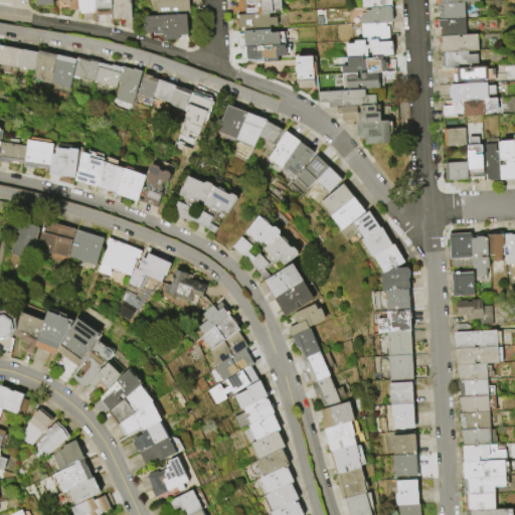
[(77,0),(78,7),(78,8),(69,9),(68,5),(66,4),(65,2),(62,2),(62,1),(60,1),(58,0),(77,0)]
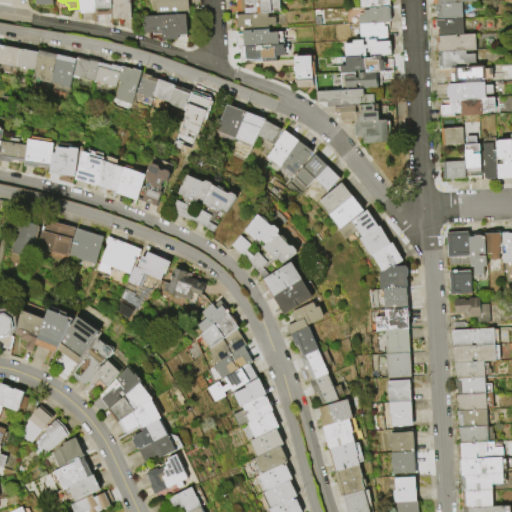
[(94,0),(95,8),(94,9),(94,12),(81,12),(81,9),(79,9),(79,7),(78,7),(77,0),(94,0)]
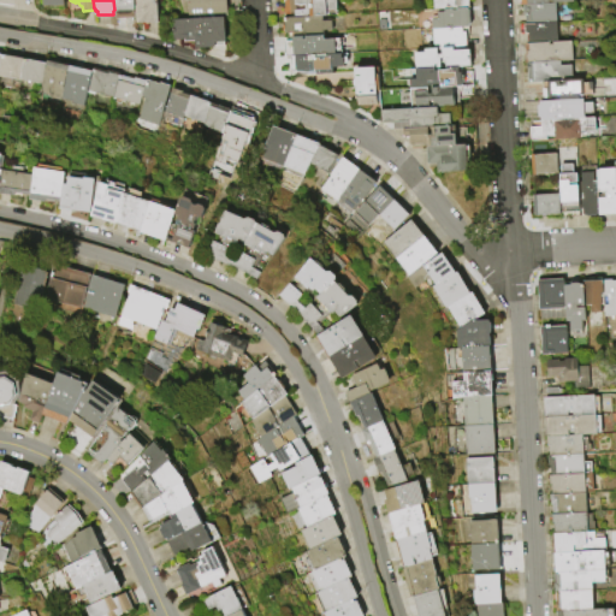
[(134,0),(135,17),(114,18),(114,10),(113,0),(134,0)]
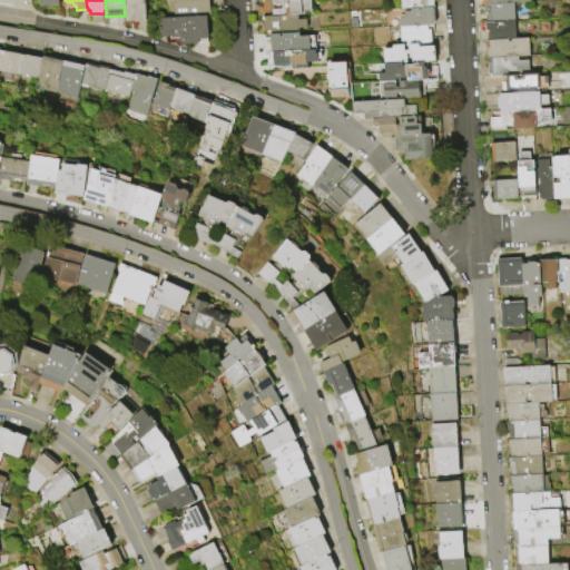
[(145,0),(147,20),(135,21),(135,20),(126,20),(125,5),(126,5),(125,0),(145,0)]
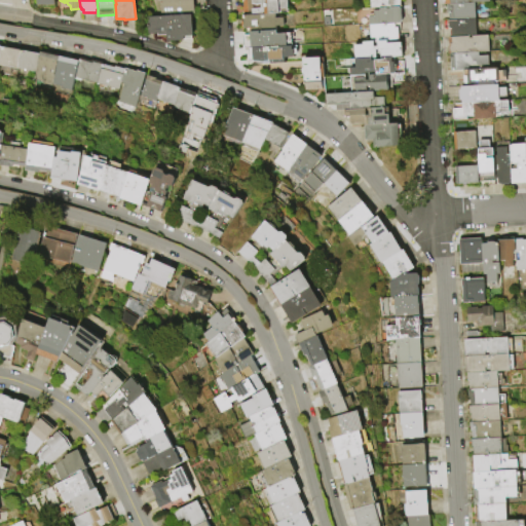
[(193,0),(194,14),(191,14),(160,15),(159,0),(193,0)]
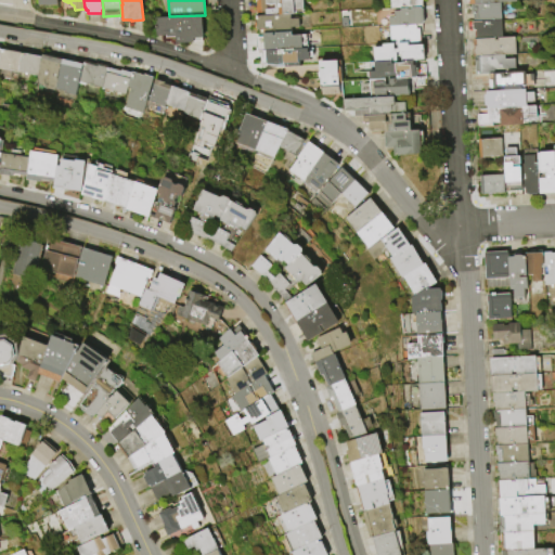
[(255,15),(255,8),(256,8),(256,0),(302,0),(304,10),(294,10),(294,14),(289,14),(255,15)]
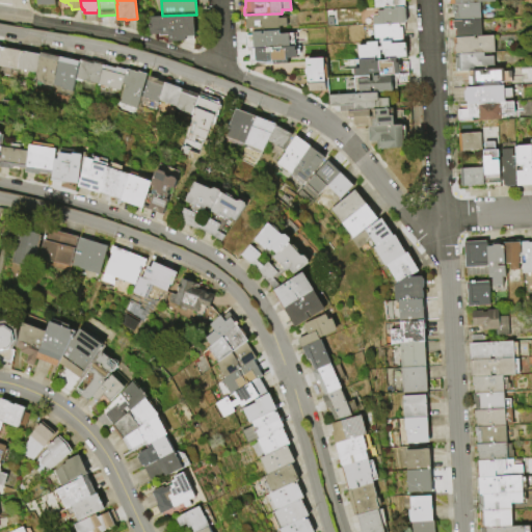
[(372,0),(403,0),(403,2),(402,2),(403,7),(402,7),(393,8),(389,8),(382,8),(373,9),(372,0)]
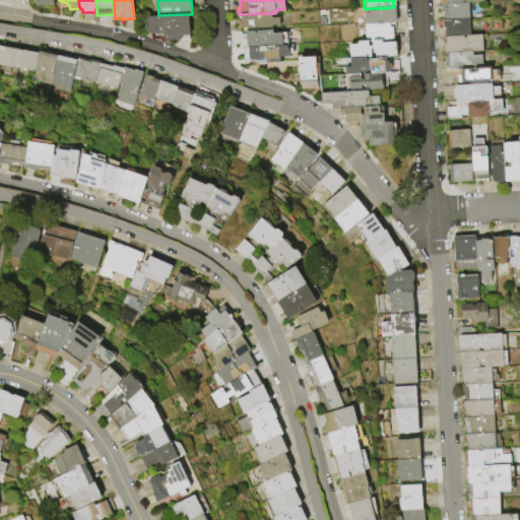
[(441,3),(468,2),(469,18),(444,20),(443,12),(442,12),(441,3)]
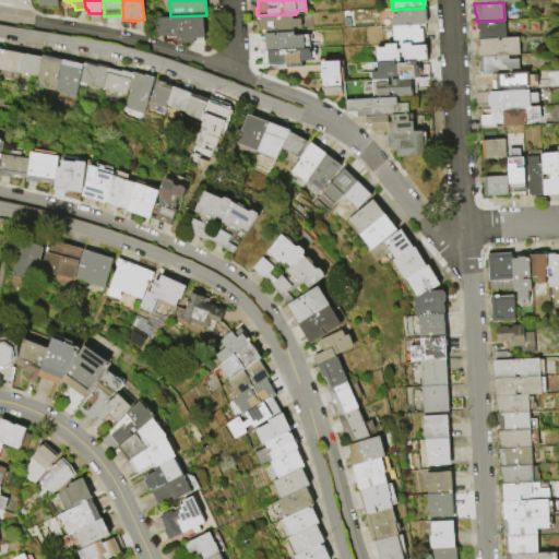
[(402,9),(408,9),(408,10),(413,10),(413,9),(423,8),(423,9),(425,10),(425,23),(423,24),(424,25),(408,26),(408,24),(404,24),(404,26),(391,27),(390,27),(390,19),(395,18),(395,12),(402,11),(402,9)]
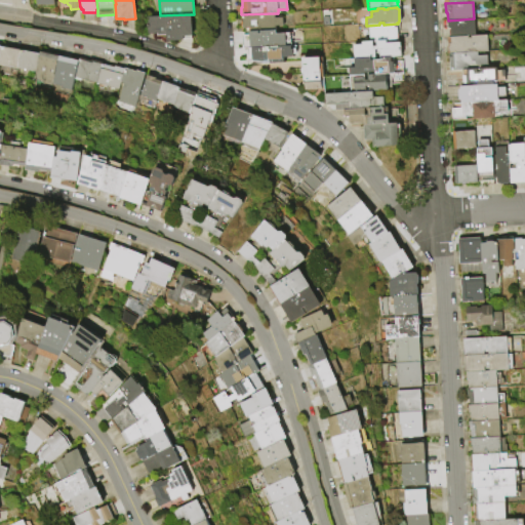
[(274,13),(275,17),(282,16),(282,26),(275,26),(275,30),(242,32),(241,14),(274,13)]
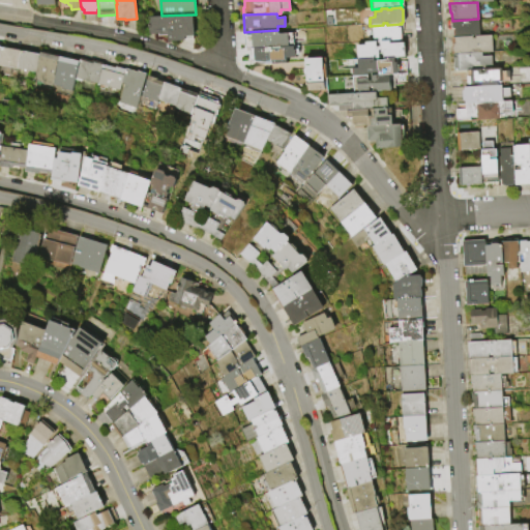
[(162,16),(193,15),(194,36),(193,36),(193,39),(184,39),(184,40),(168,41),(168,35),(158,36),(158,34),(149,34),(148,17),(162,16)]
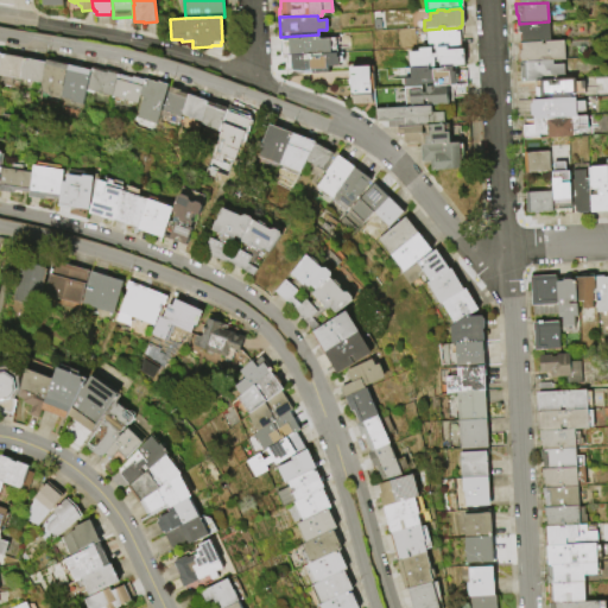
[(549,21),(550,40),(520,43),(520,32),(518,33),(517,24),(519,24),(549,21)]
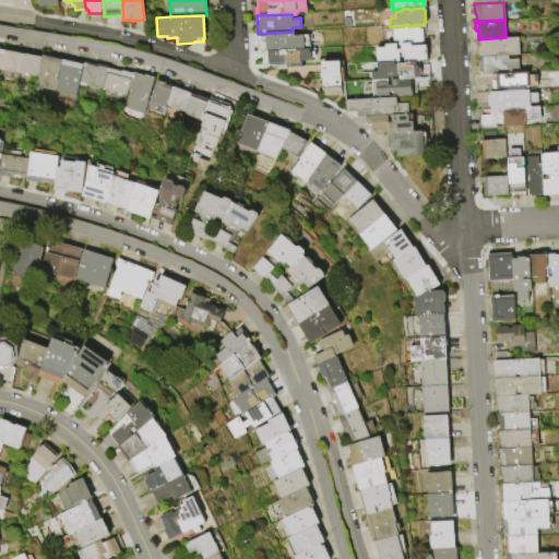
[(424,25),(424,31),(420,31),(421,43),(414,44),(392,45),(391,27),(404,26),(408,26),(424,25)]
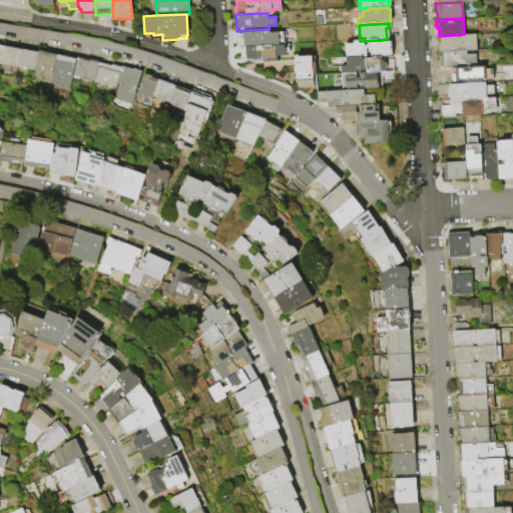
[(243,61),(277,60),(277,57),(284,56),(283,31),(269,32),(269,30),(235,31),(236,46),(243,46),(243,61)]
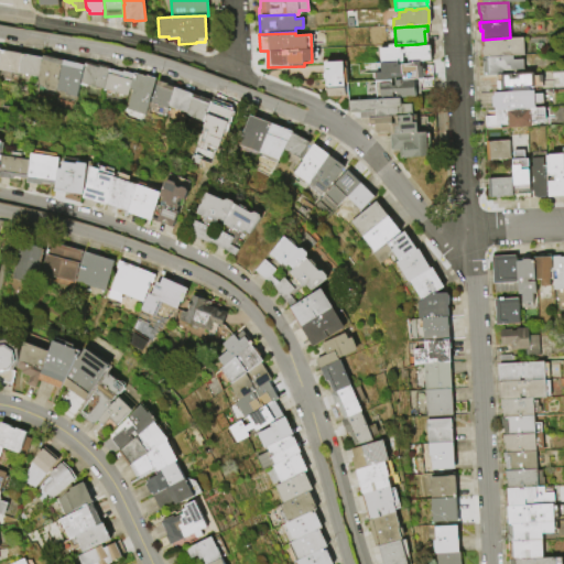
[(483,40),(510,38),(523,38),(524,55),(513,56),(484,57),(483,55),(481,54),(481,51),(481,50),(483,49),(483,40)]
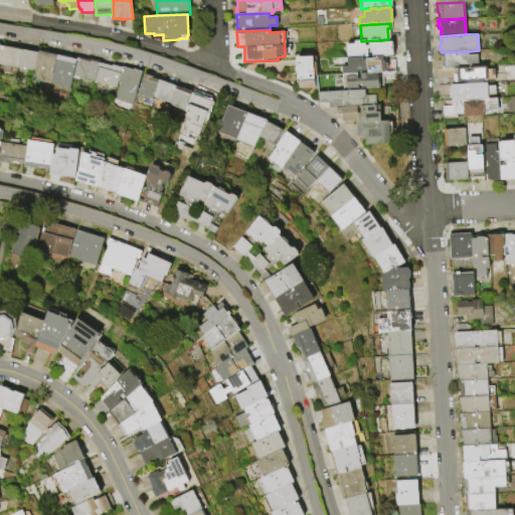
[(361,41),(381,40),(381,42),(391,42),(392,56),(371,57),(371,48),(366,49),(366,57),(346,58),(345,44),(353,44),(353,41),(361,41)]
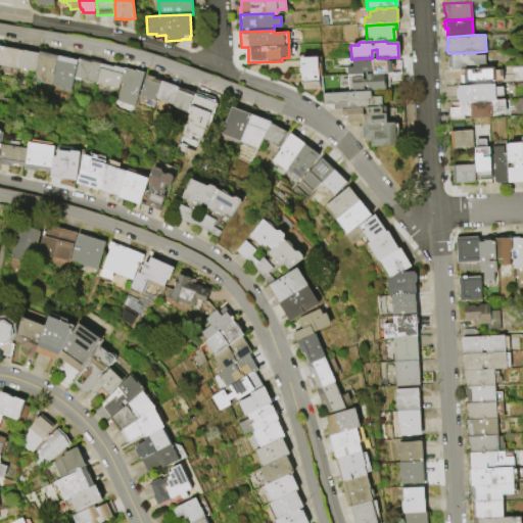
[(0,59),(2,47),(20,51),(17,69),(0,66),(0,59)]
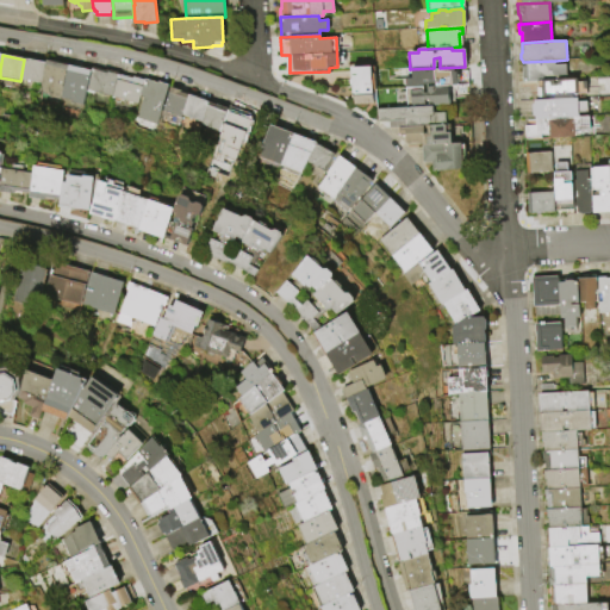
[(20,81),(24,60),(45,63),(41,83),(20,81)]
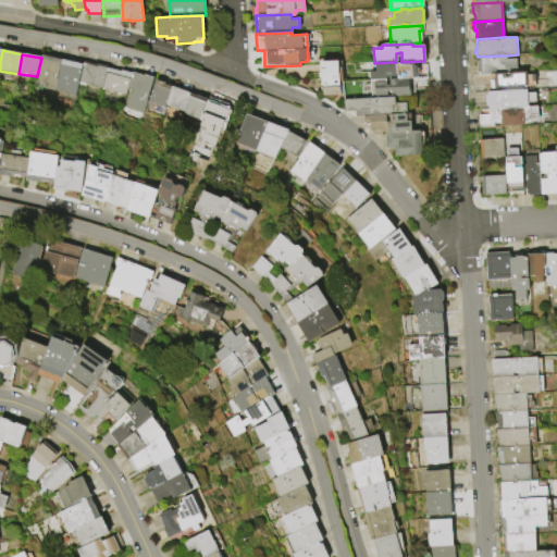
[(41,58),(41,57),(44,57),(44,56),(61,59),(60,61),(56,90),(45,88),(35,86),(37,76),(41,58)]
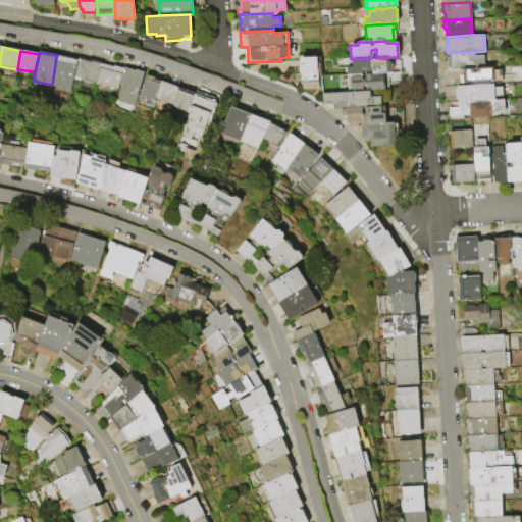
[(448,53),(475,52),(475,55),(484,54),(485,64),(475,64),(475,67),(460,68),(448,69),(447,53),(448,53)]
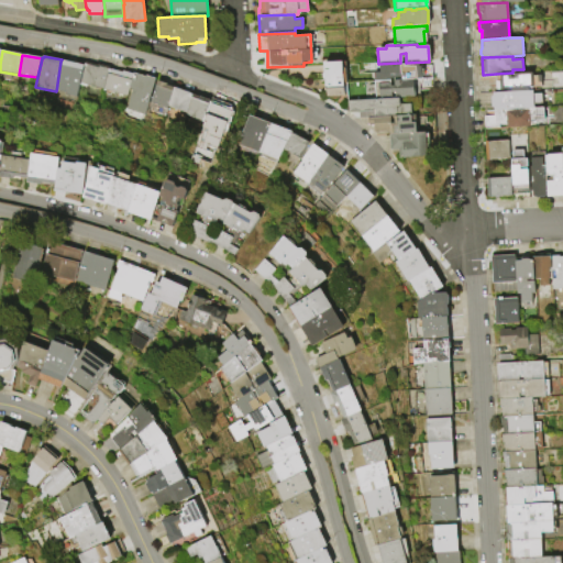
[(61,62),(65,62),(65,61),(84,65),(78,85),(76,96),(56,91),(61,62)]
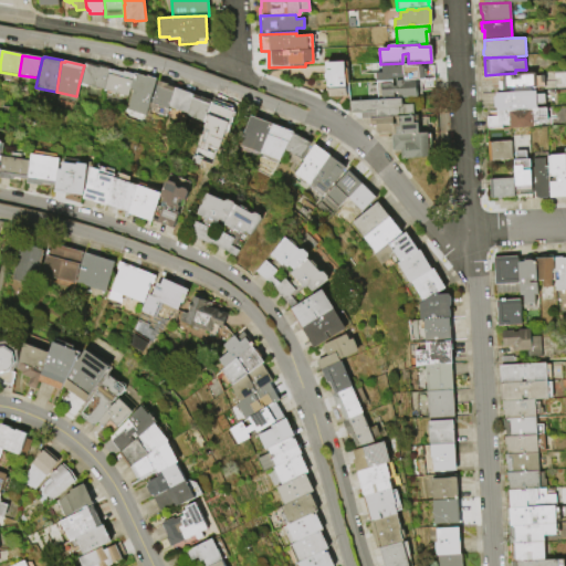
[(327,96),(326,79),(324,79),(324,74),(326,72),(325,62),(349,61),(350,84),(347,84),(348,95),(327,96)]
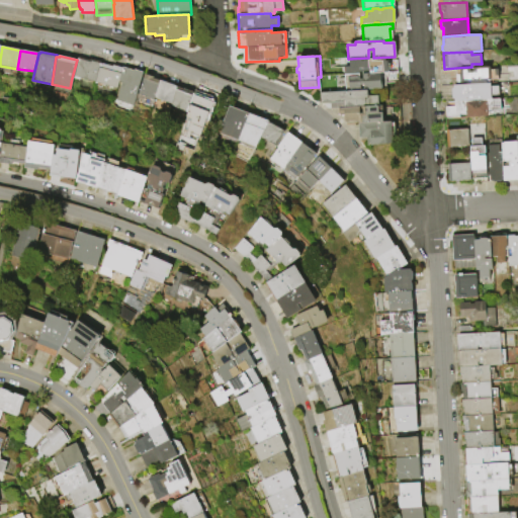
[(77,59),(90,62),(91,61),(100,64),(94,82),(72,78),(77,60),(77,59)]
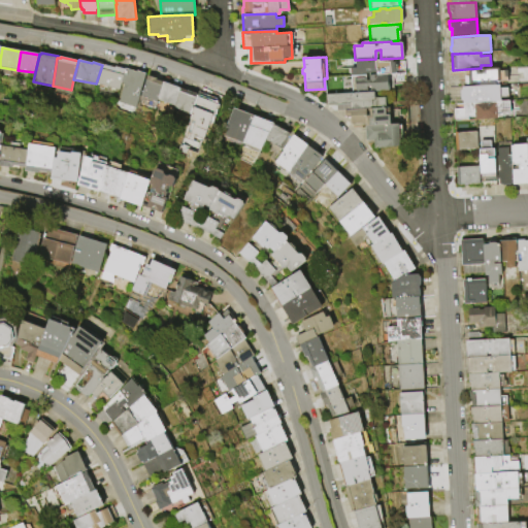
[(102,65),(114,68),(114,67),(124,69),(121,83),(119,90),(96,84),(102,65)]
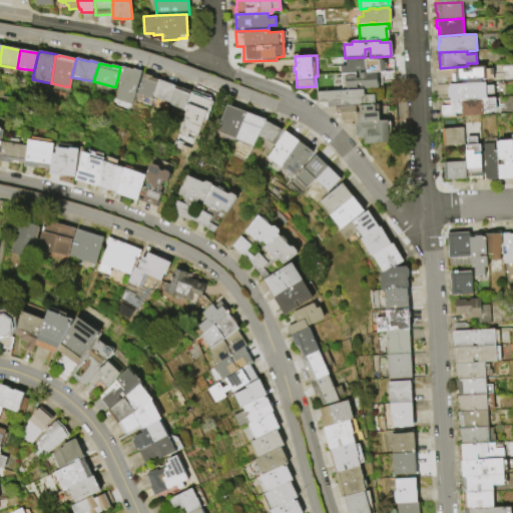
[(120,67),(121,66),(132,70),(133,69),(141,71),(141,72),(134,92),(130,105),(114,99),(120,81),(117,80),(120,67)]
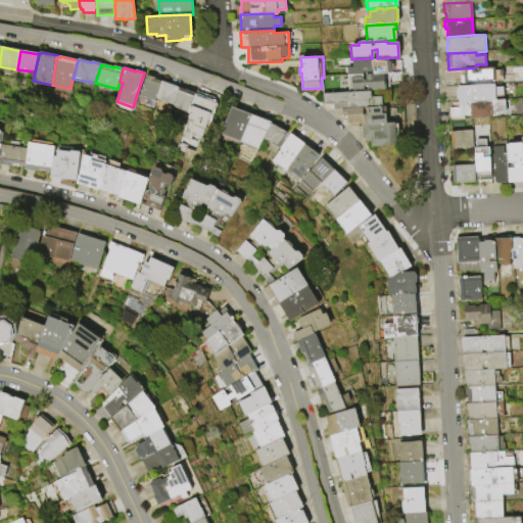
[(476,67),(494,67),(494,69),(502,69),(503,80),(490,81),(491,84),(475,85),(475,83),(461,83),(461,75),(462,75),(461,68),(476,67)]
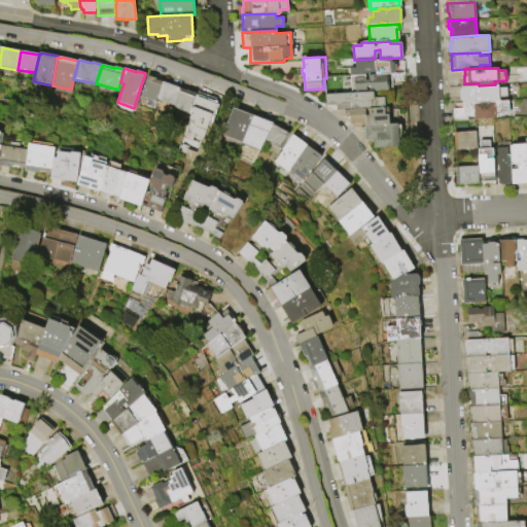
[(138,95),(145,74),(156,78),(155,79),(163,82),(155,100),(138,95)]
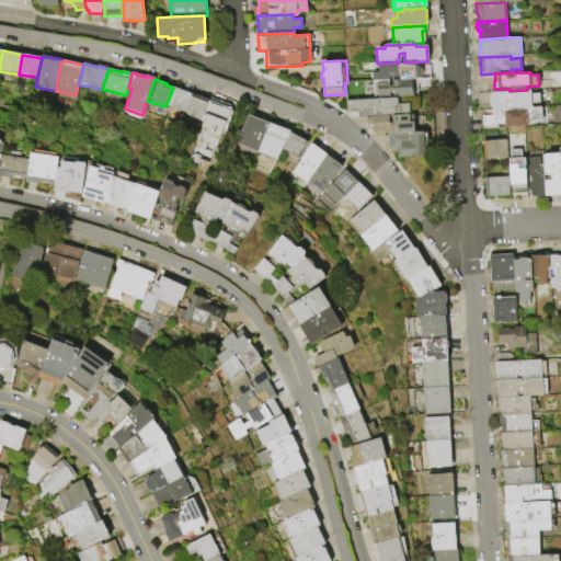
[(371,81),(388,80),(388,87),(390,86),(390,80),(411,79),(411,81),(412,82),(412,87),(411,88),(411,89),(413,89),(413,98),(397,98),(392,99),(392,93),(389,93),(389,99),(373,99),(371,81)]
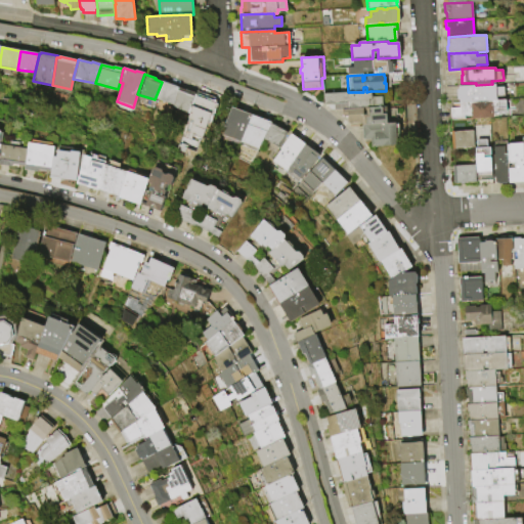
[(155,99),(162,82),(179,88),(172,105),(155,99)]
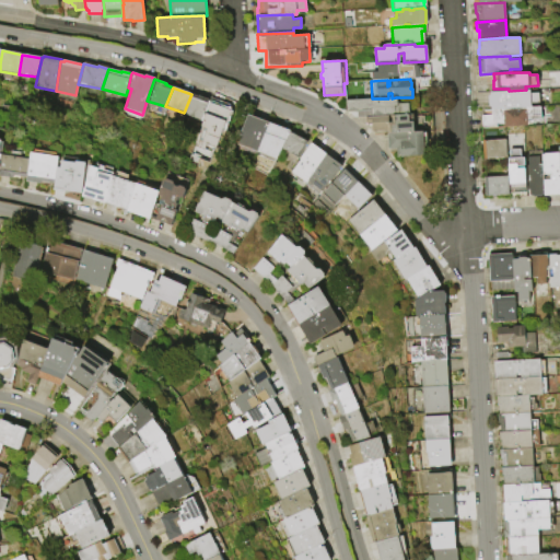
[(509,91),(526,90),(531,90),(531,93),(538,92),(539,103),(531,104),(532,107),(492,109),(491,109),(491,107),(490,106),(489,105),(488,96),(489,95),(491,94),(490,92),(509,91)]
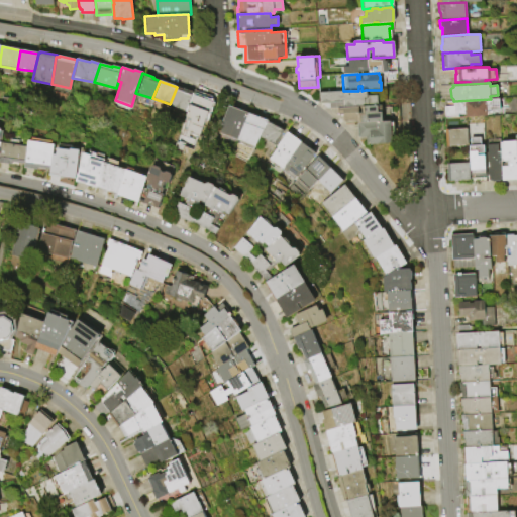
[(170,104),(177,87),(184,89),(192,92),(185,111),(170,104)]
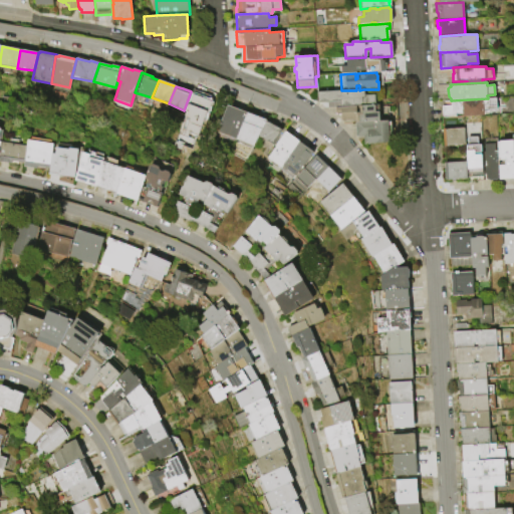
[(341,90),(356,90),(359,90),(363,89),(363,95),(374,95),(374,105),(358,106),(354,106),(334,107),(327,108),(326,102),(316,102),(315,92),(341,90)]
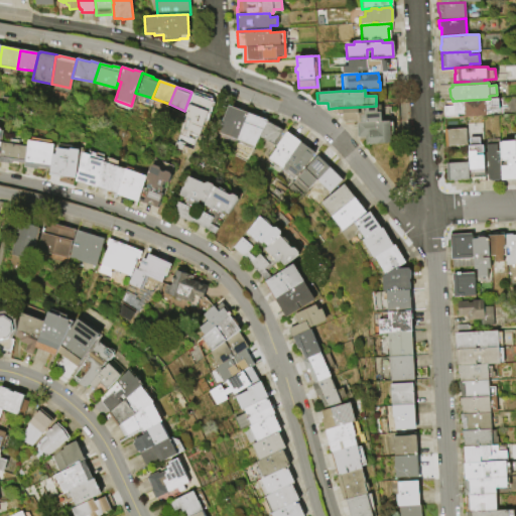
[(490,99),(498,98),(500,99),(501,108),(501,115),(458,117),(444,118),(443,107),(454,106),(454,101),(490,99)]
